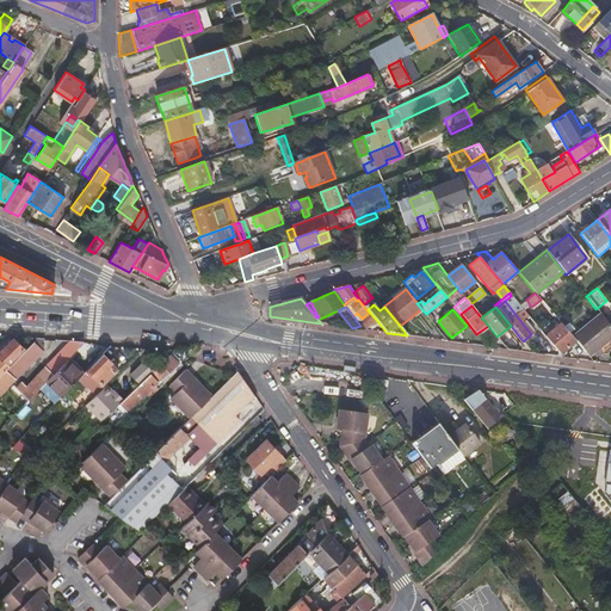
[(610,335),(610,328),(606,322),(597,310),(568,333),(576,343),(585,353),(597,343),(599,346),(610,335)]
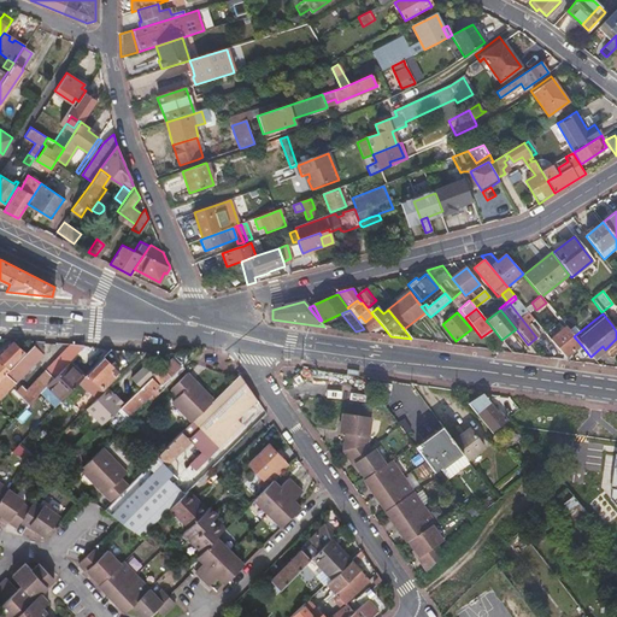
[(374,316),(372,316),(365,322),(360,316),(357,319),(364,329),(368,331),(382,325),(374,316)]
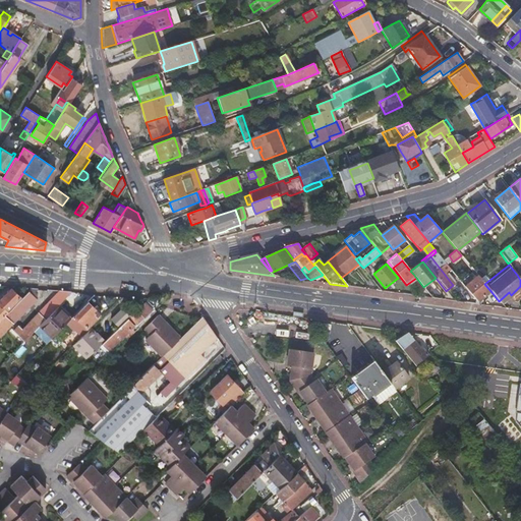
[(465,288),(477,303),(491,292),(484,284),(478,277),(465,288)]
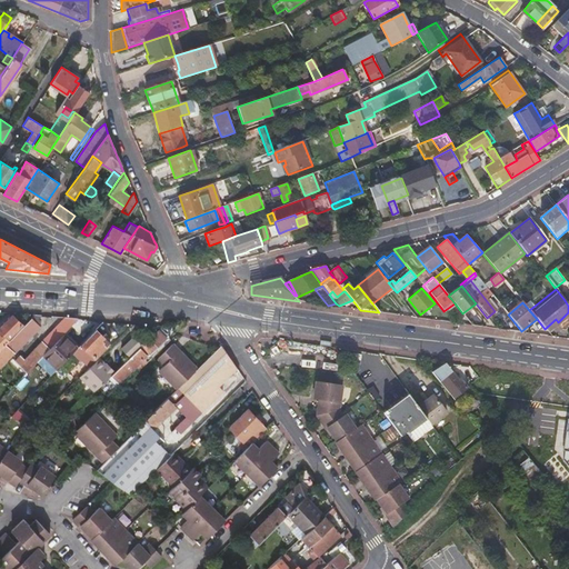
[(0,347),(8,340),(6,339),(20,325),(11,315),(0,326),(0,347)]
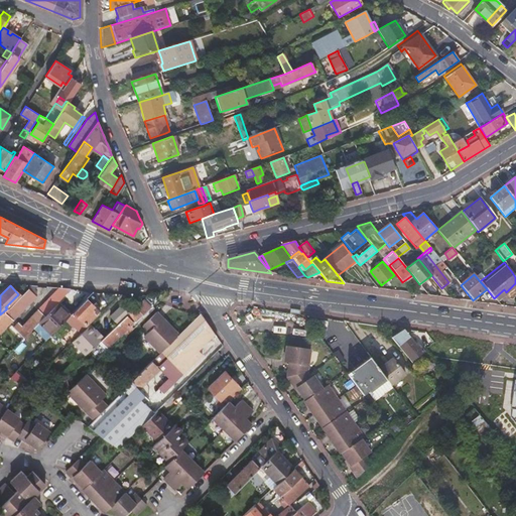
[(63,295),(70,288),(58,287),(21,326),(17,323),(12,328),(23,338),(37,323),(55,303),(63,295)]
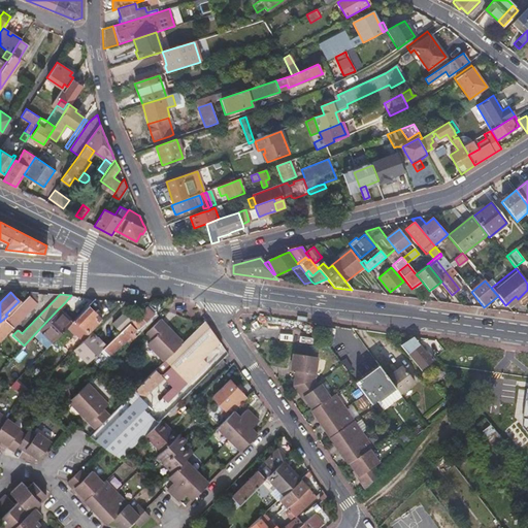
[(0,338),(36,303),(28,295),(7,316),(0,322),(0,338)]
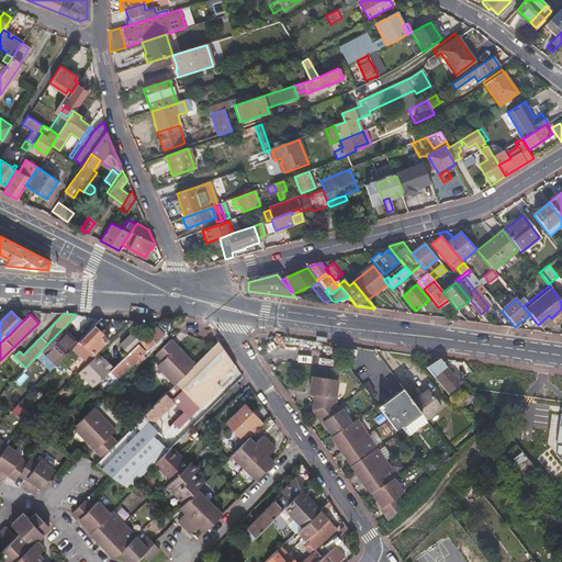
[(105,337),(92,325),(78,339),(92,351),(105,337)]
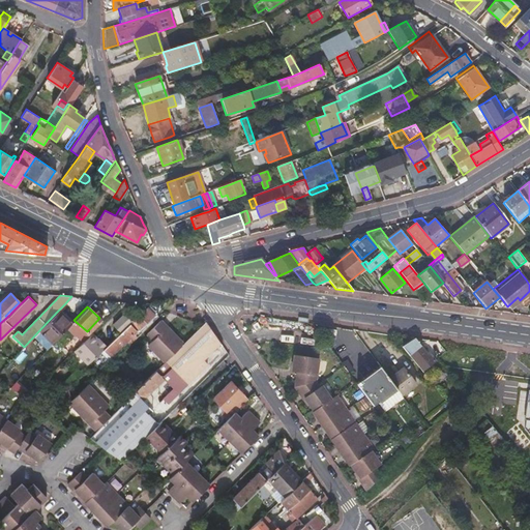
[(148,307),(131,322),(104,349),(112,356),(139,329),(155,314),(148,307)]
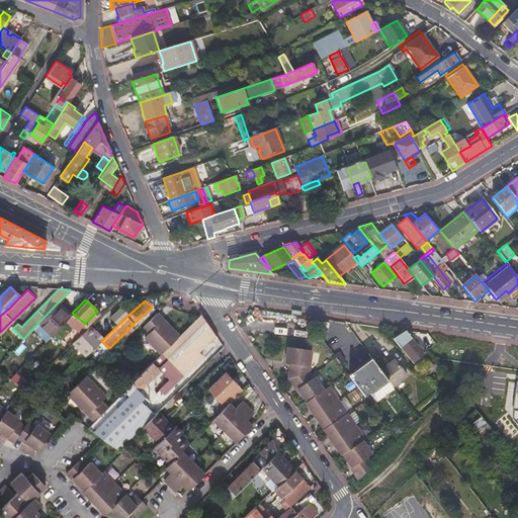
[(68,317),(56,305),(37,324),(50,336),(68,317)]
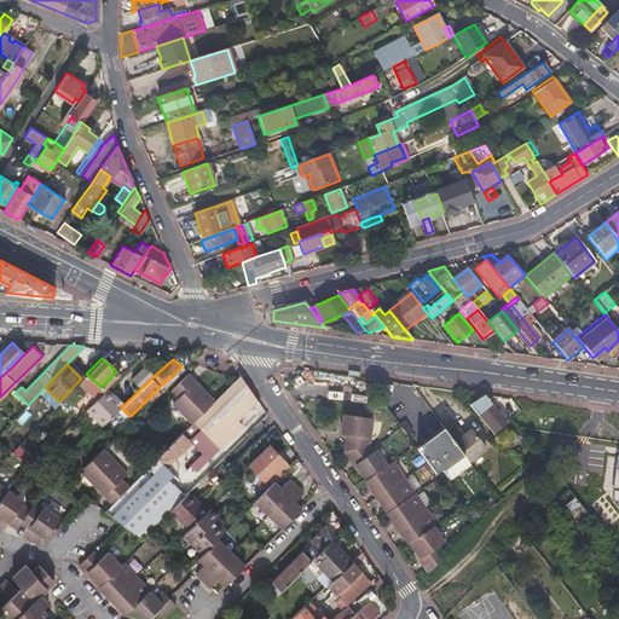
[(140,387),(155,374),(148,366),(133,380),(140,387)]
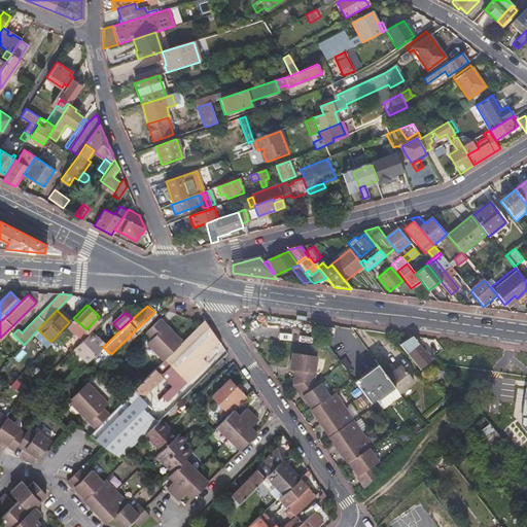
[(163,359),(180,342),(171,331),(172,330),(161,319),(146,332),(150,338),(145,342),(163,359)]
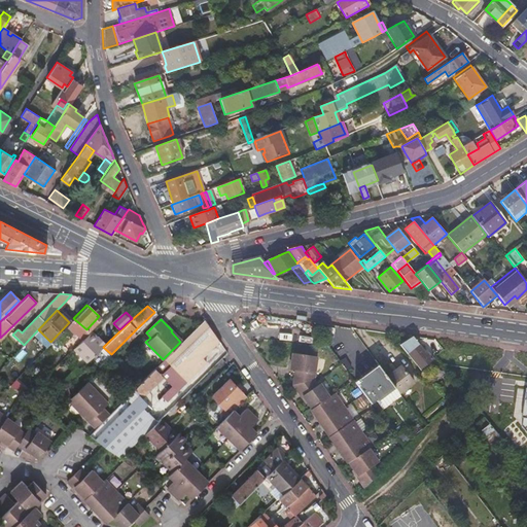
[(218,341),(204,320),(202,322),(180,342),(163,359),(133,389),(140,396),(162,376),(171,385),(161,395),(162,396),(202,357),(216,343),(218,341)]
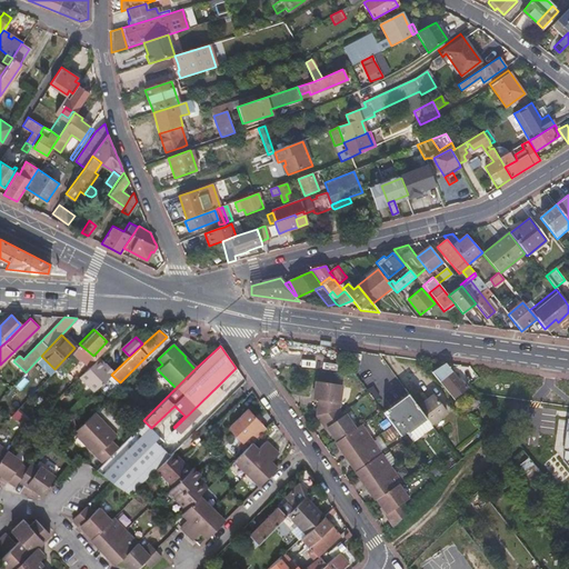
[(112,371),(97,357),(81,372),(97,387),(112,371)]
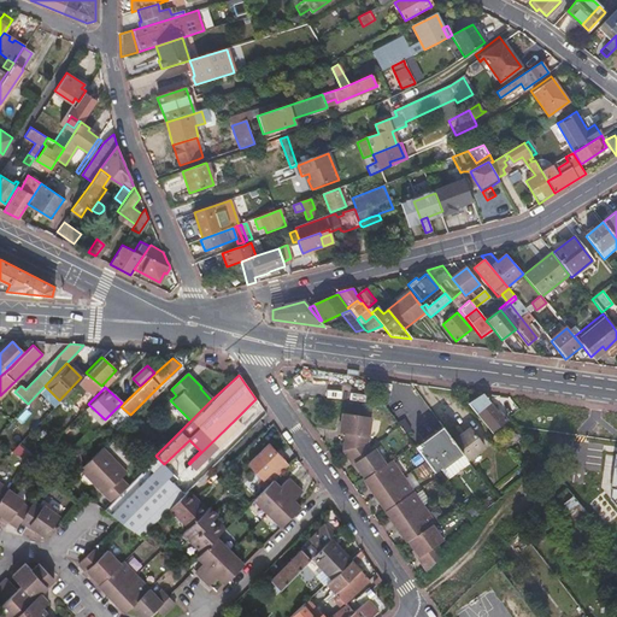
[(494,410),(482,395),(469,405),(492,433),(497,429),(500,427),(506,422),(498,411),(497,409),(494,410)]
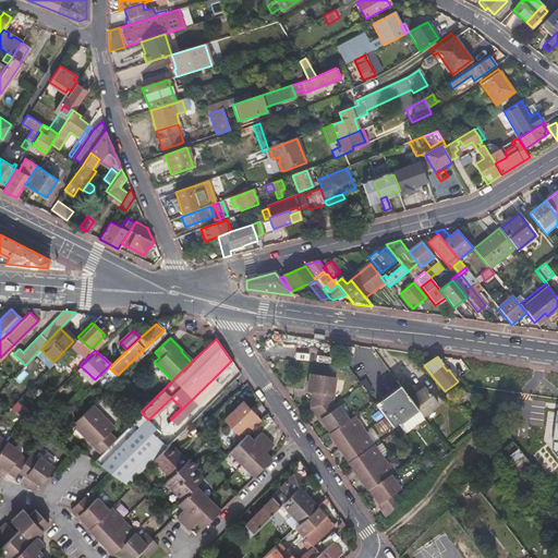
[(310,408),(331,403),(336,378),(308,374),(306,392),(312,392),(310,408)]
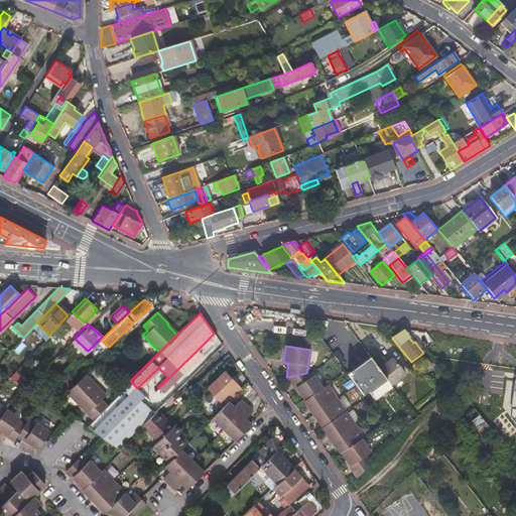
[(201,354),(198,350),(158,388),(162,392),(176,378),(201,354)]
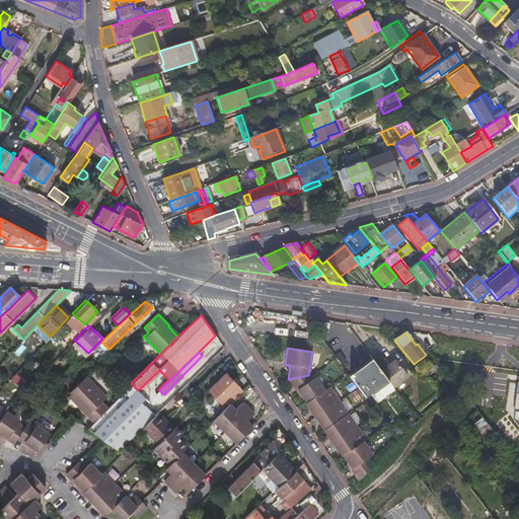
[(339,362),(342,366),(346,363),(341,354),(335,357),(339,362)]
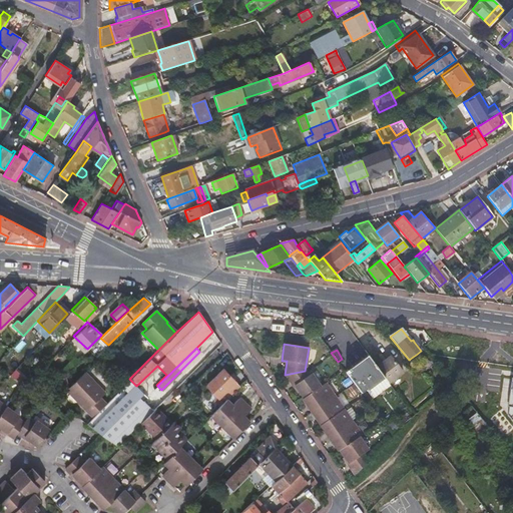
[(354,384),(361,393),(365,390),(367,392),(385,379),(377,369),(369,358),(347,374),(354,384)]
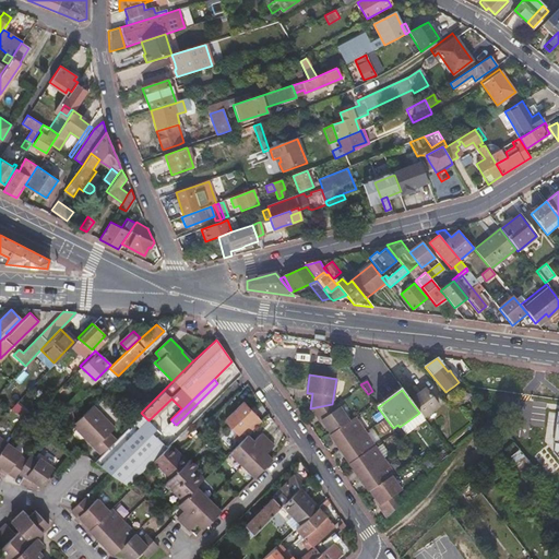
[(419,413),(423,417),(437,407),(425,392),(411,402),(419,413)]
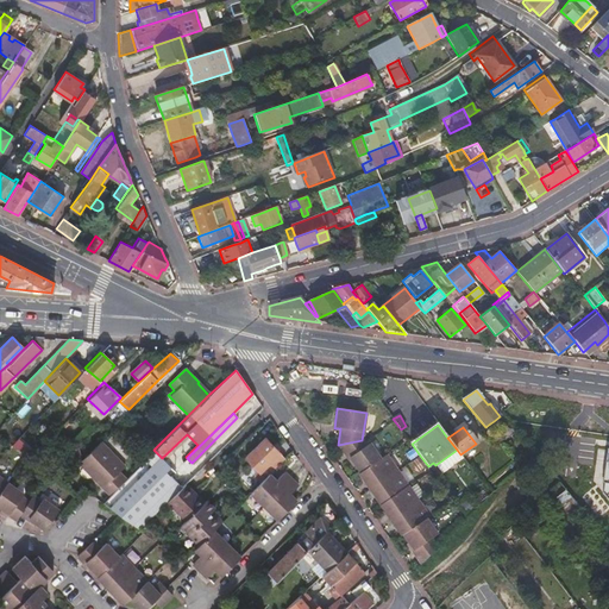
[(268,473),(283,457),(264,438),(245,457),(258,471),(253,475),(259,481),(268,473)]
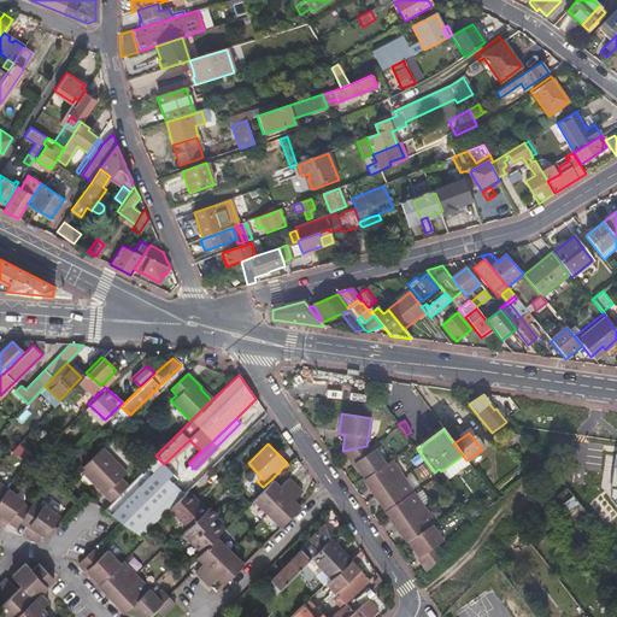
[(124,470),(101,445),(80,465),(95,483),(94,485),(110,500),(128,483),(119,475),(124,470)]
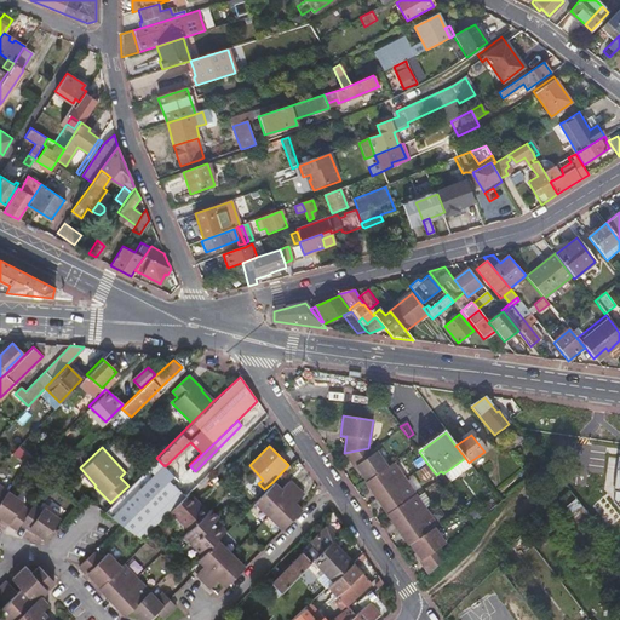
[(373,454),(368,448),(344,453),(354,468),(356,466),(367,482),(388,468),(377,452),(373,454)]
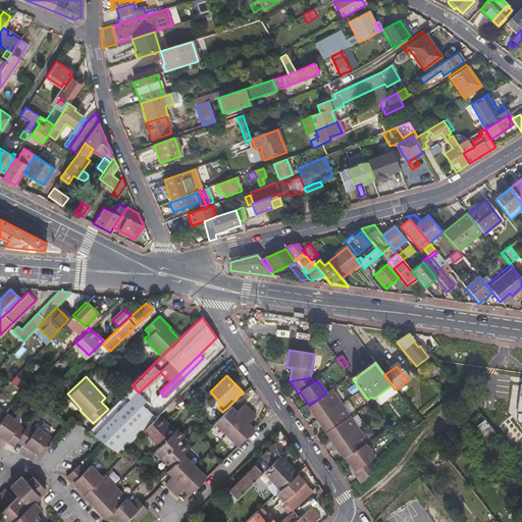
[(521,385),(518,380),(478,413),(498,436),(521,415),(521,385)]
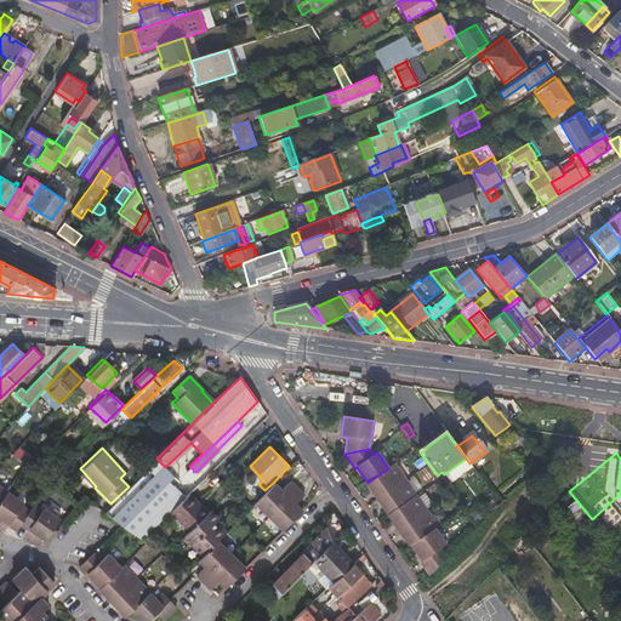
[(165,467),(157,459),(129,486),(110,503),(102,512),(125,528),(127,529),(155,501),(174,484),(178,479),(165,467)]
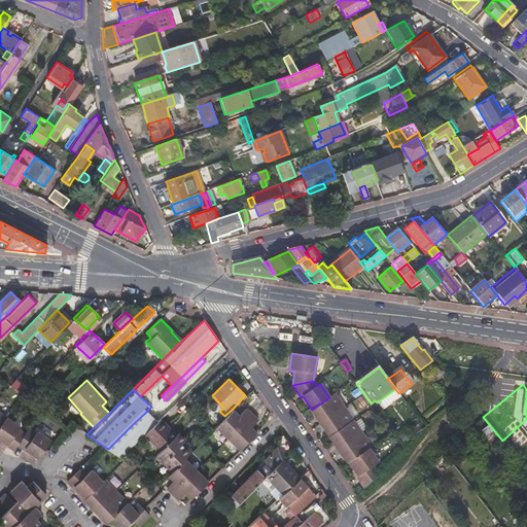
[(335,393),(329,397),(312,410),(317,416),(315,417),(319,424),(344,407),(335,393)]
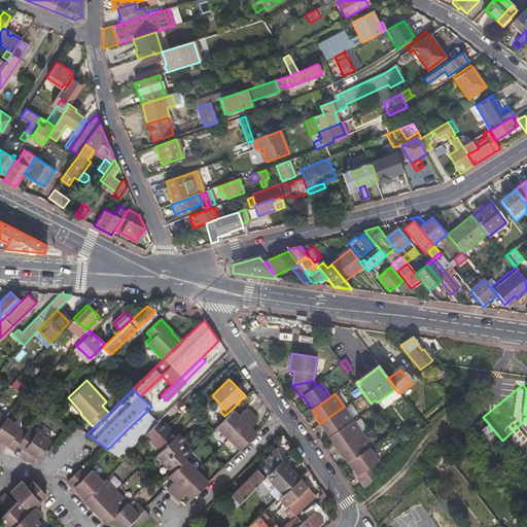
[(356,400),(363,407),(369,401),(361,395),(356,400)]
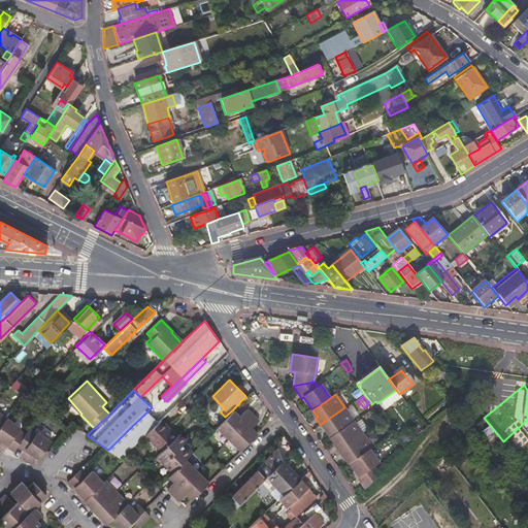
[(326,429),(331,436),(354,422),(344,407),(320,425),(324,430),(326,429)]
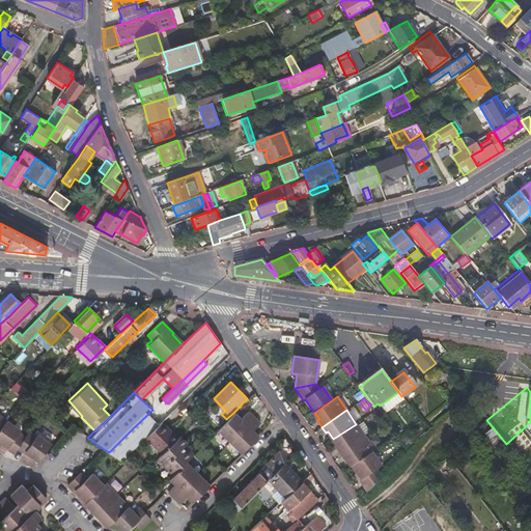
[(239,418),(222,435),(228,441),(253,417),(247,411),(239,418)]
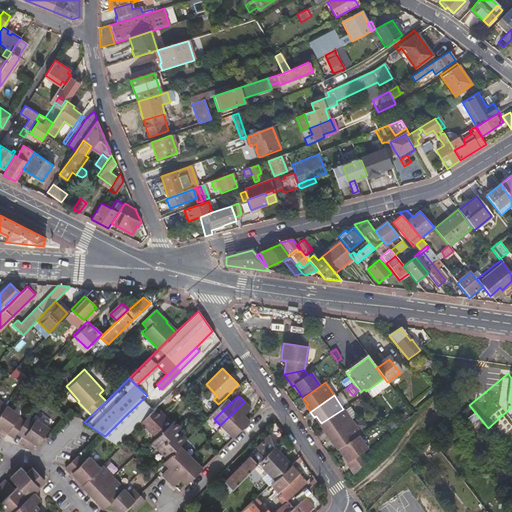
[(218,404),(209,414),(214,419),(230,403),(225,398),(218,404)]
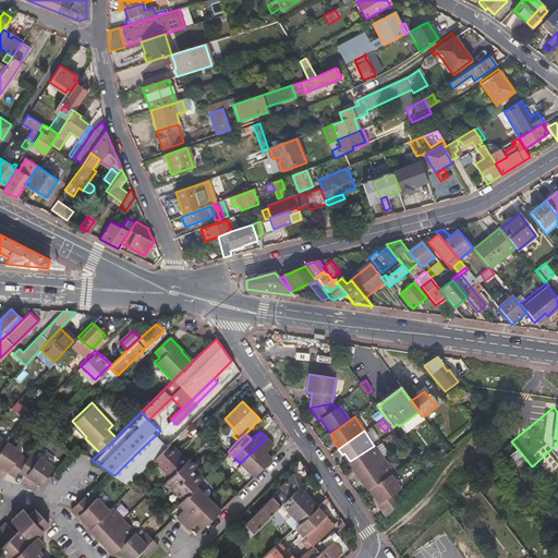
[(158,438),(156,435),(140,450),(143,453),(158,438)]
